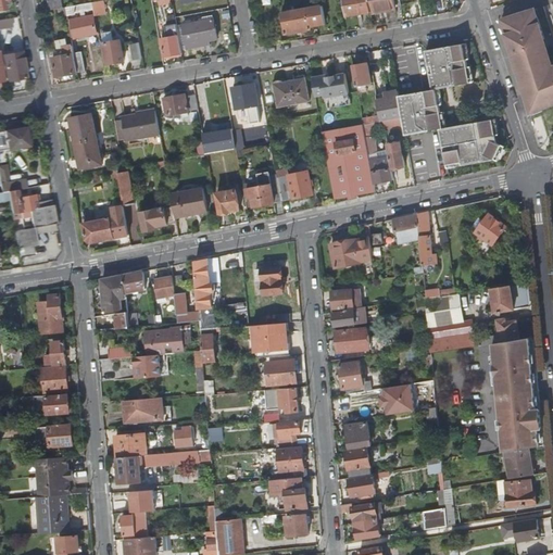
[(46,2),(48,12),(54,11),(61,9),(60,0),(46,2)]
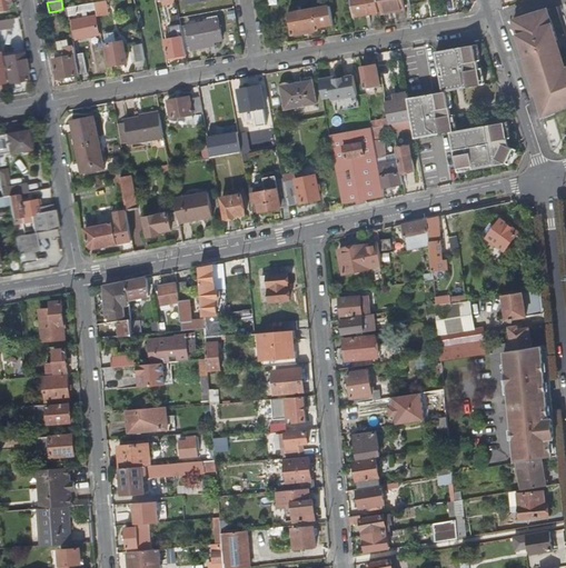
[(347,0),(353,18),(377,13),(375,3),(374,0),(347,0)]
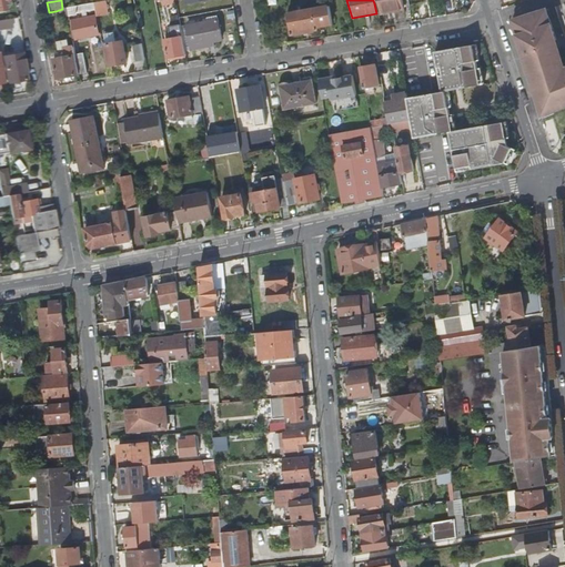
[(373,0),(374,3),(376,2),(379,12),(401,8),(399,0),(373,0)]
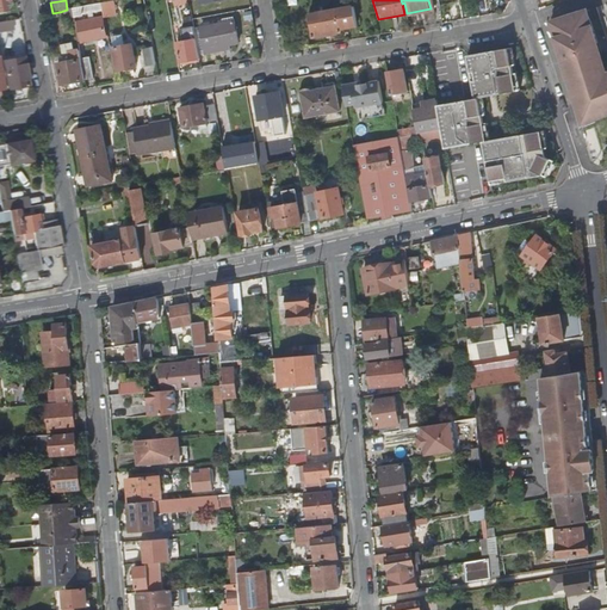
[(474,0),(477,17),(485,16),(482,0),(474,0)]
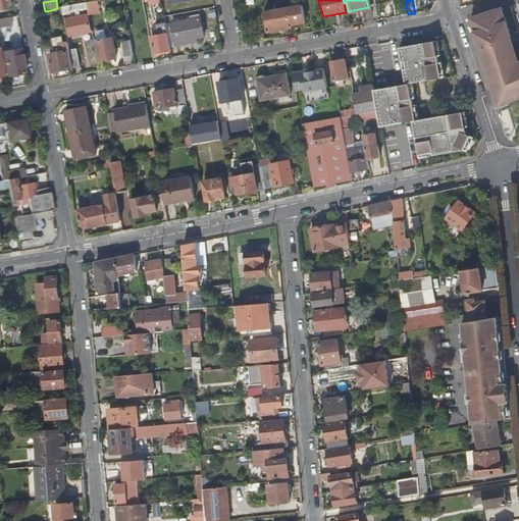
[(518,0),(509,3),(512,15),(518,13),(518,0)]
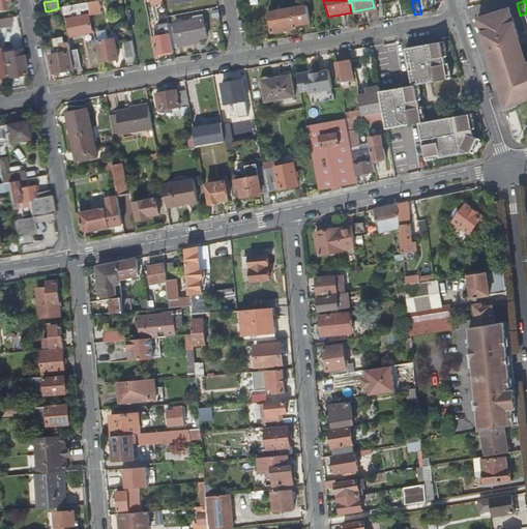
[(85,4),(88,17),(98,15),(95,2),(85,4)]
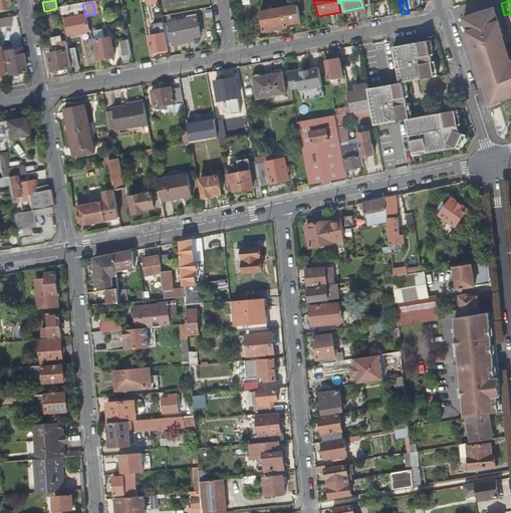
[(285,8),(258,13),(262,33),(285,27),(284,25),(298,22),(295,5),(285,8)]
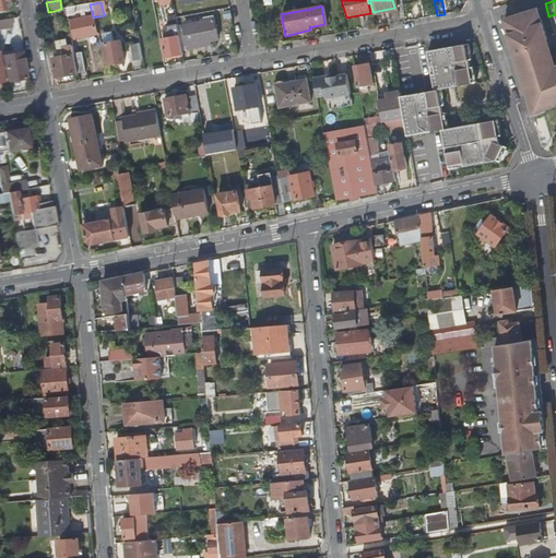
[(62,23),(66,22),(63,9),(61,9),(55,11),(57,20),(62,23)]
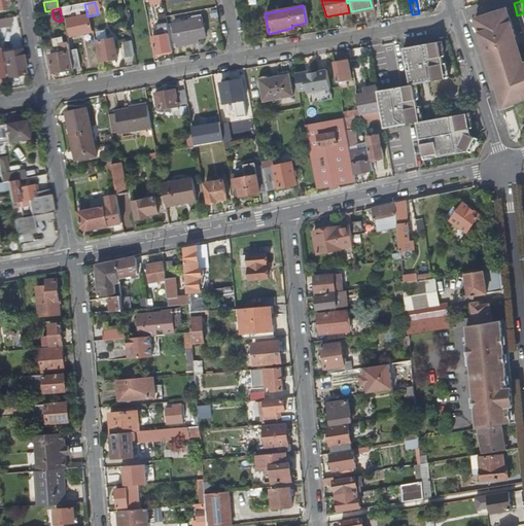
[(507,109),(523,102),(523,69),(523,70),(520,61),(514,45),(512,46),(509,39),(511,38),(513,38),(504,19),(502,20),(498,11),(475,22),(478,30),(475,31),(487,63),(496,84),(507,109)]
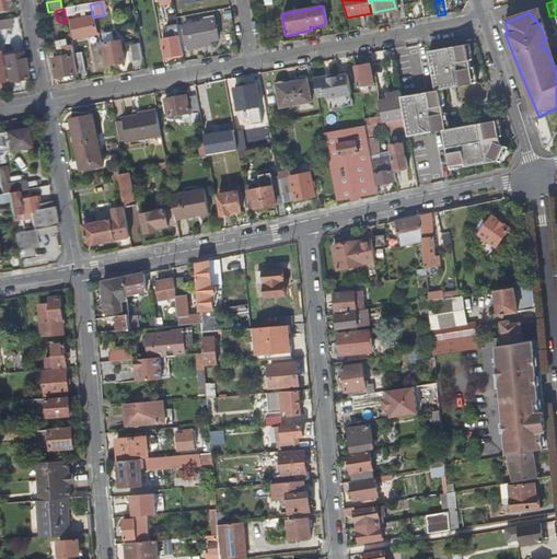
[(91,20),(69,23),(72,43),(94,38),(91,20)]
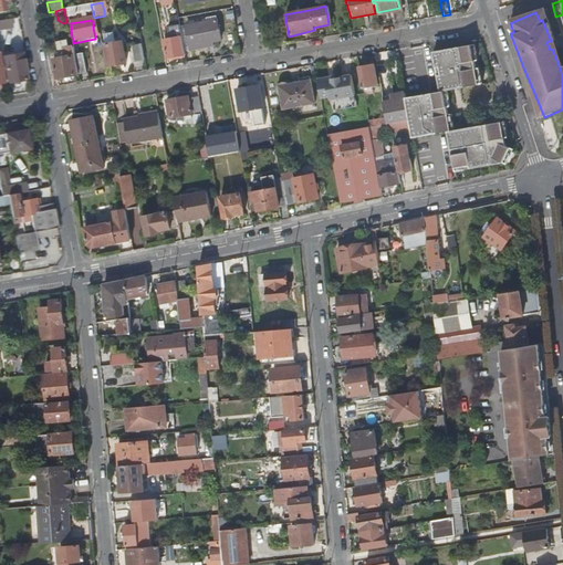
[(216,21),(186,27),(190,50),(211,45),(210,42),(219,40),(216,21)]
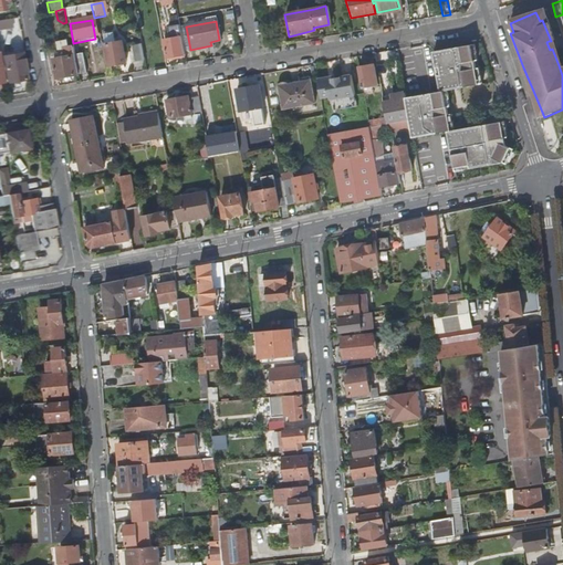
[(165,59),(184,55),(180,38),(162,41),(165,59)]
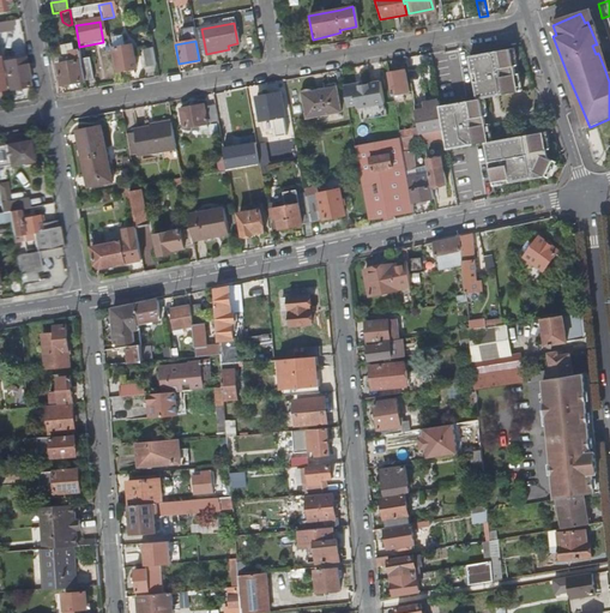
[(112,49),(115,72),(133,68),(130,46),(112,49)]
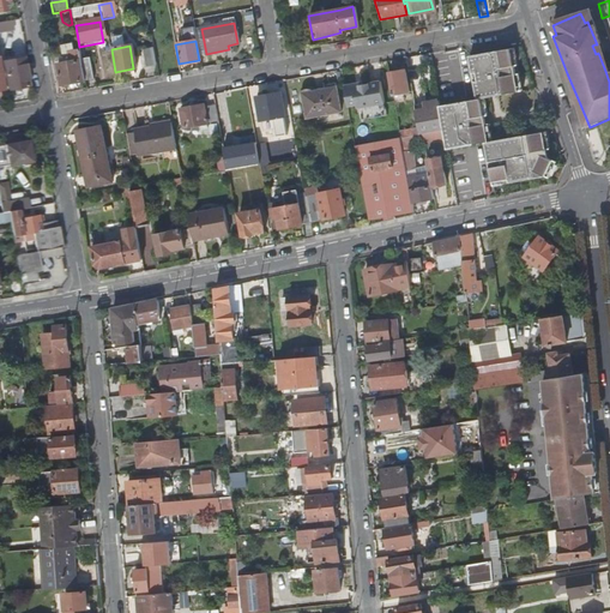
[(150,48),(140,49),(143,67),(153,65),(150,48)]
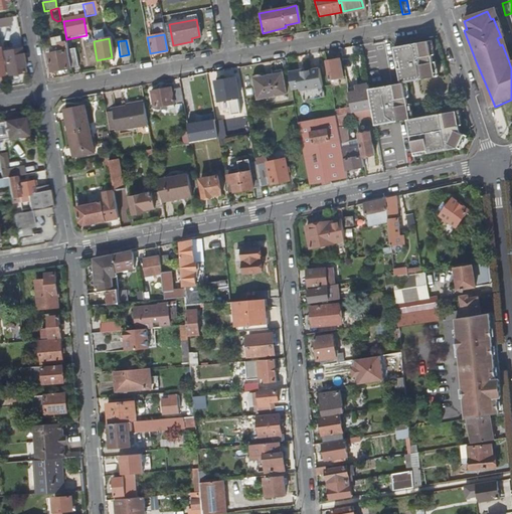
[(391,47),(398,82),(411,80),(433,76),(427,40),(391,47)]
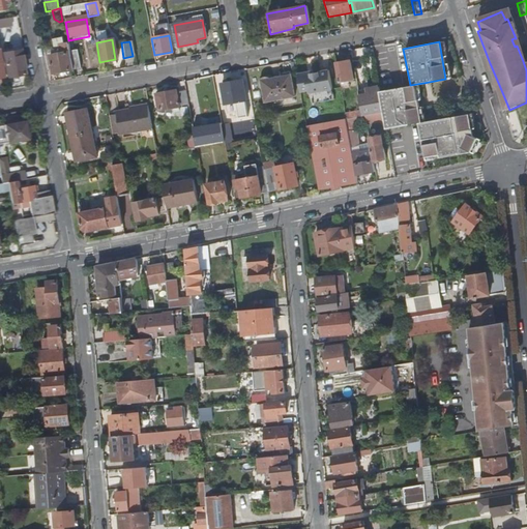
[(50,75),(71,71),(66,45),(52,48),(53,55),(47,56),(50,75)]
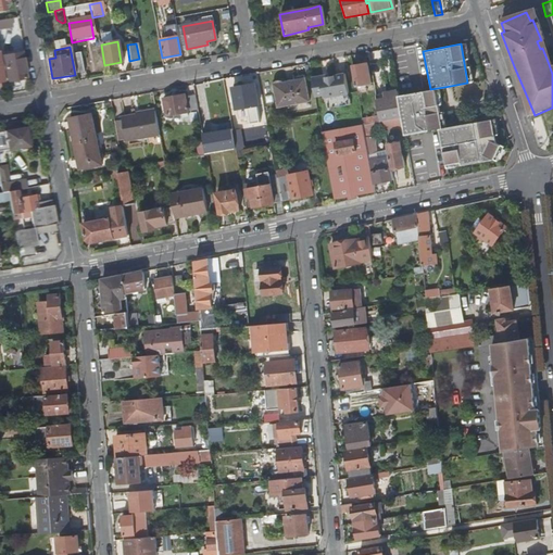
[(17,52),(0,55),(0,71),(2,83),(22,78),(17,52)]
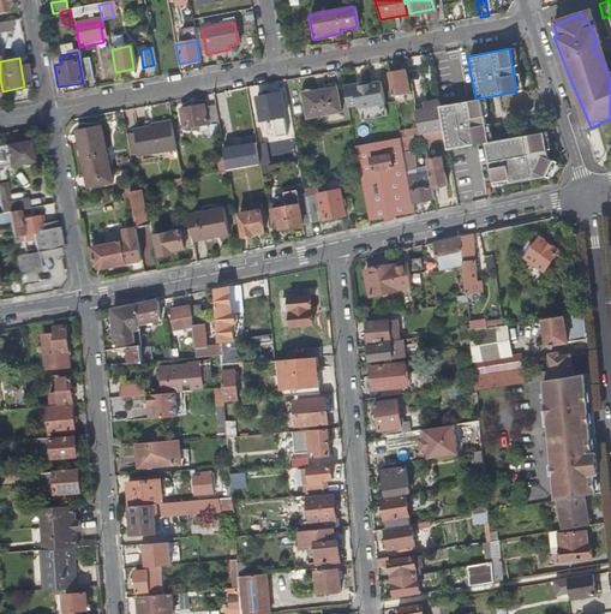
[(387,73),(390,96),(407,93),(402,71),(387,73)]
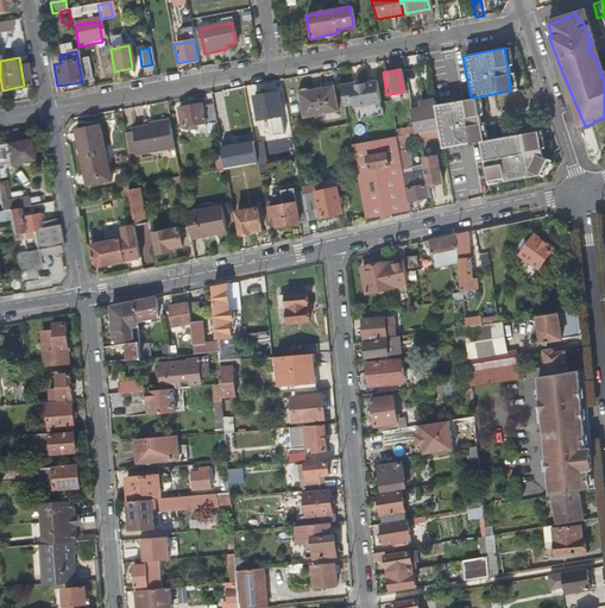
[(562,73),(561,73),(571,98),(573,98),(562,73)]
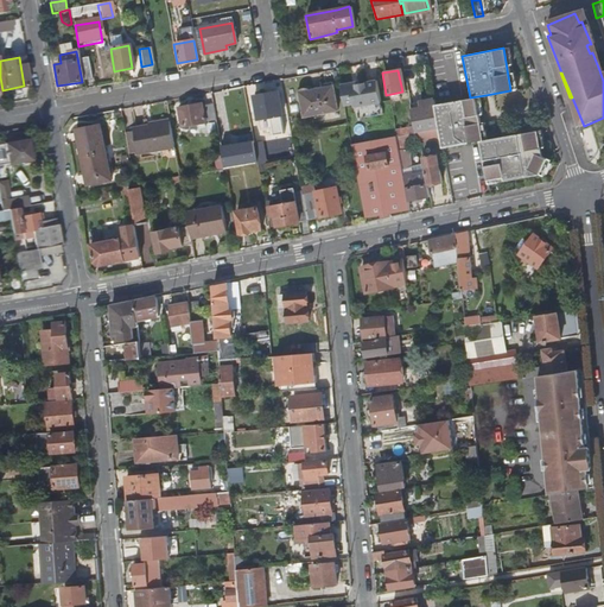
[(261,81),(262,90),(280,87),(278,77),(261,81)]
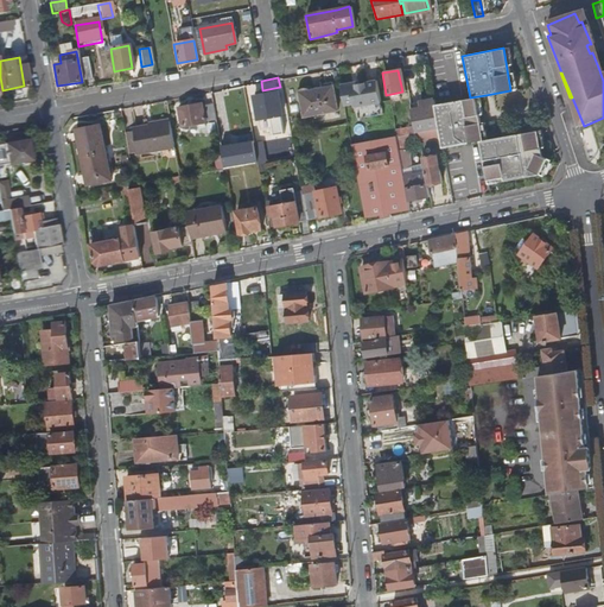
[(351,84),(338,87),(343,106),(351,105),(351,108),(379,103),(374,82),(355,86),(351,86),(351,84)]
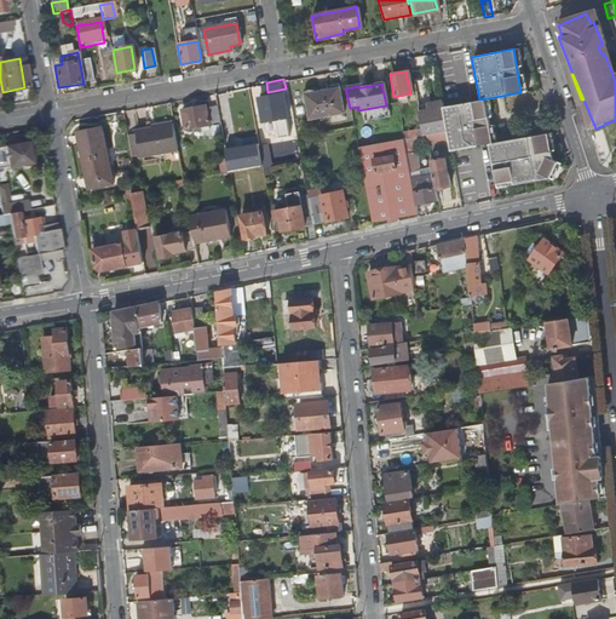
[(337,89),(303,96),(308,120),(341,114),(337,89)]
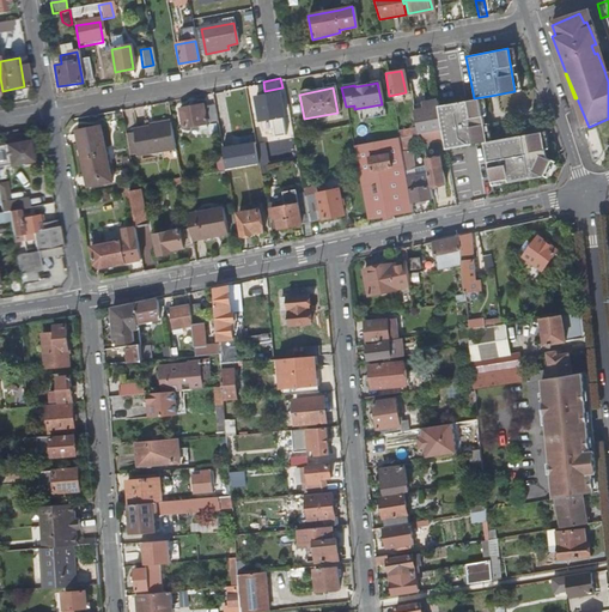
[(278,94),(254,98),(257,122),(282,117),(278,94)]
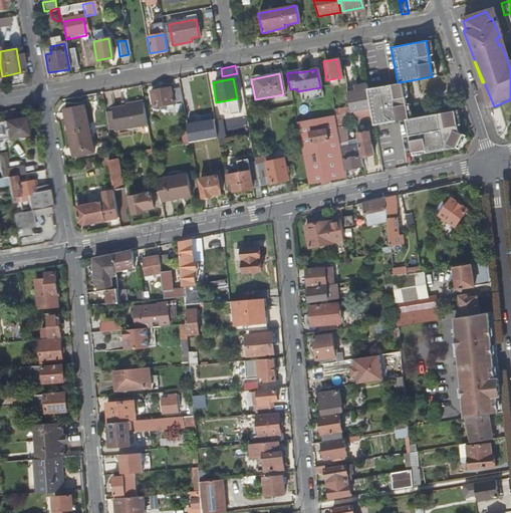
[(366,89),(366,90),(402,83),(409,82),(411,81),(411,80),(398,82),(366,89)]
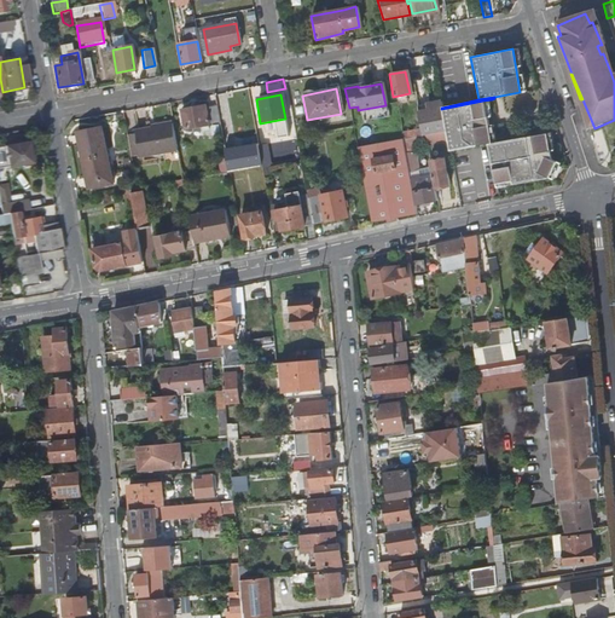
[(441,109),(444,121),(446,133),(448,151),(487,144),(492,143),(483,100),(441,109)]
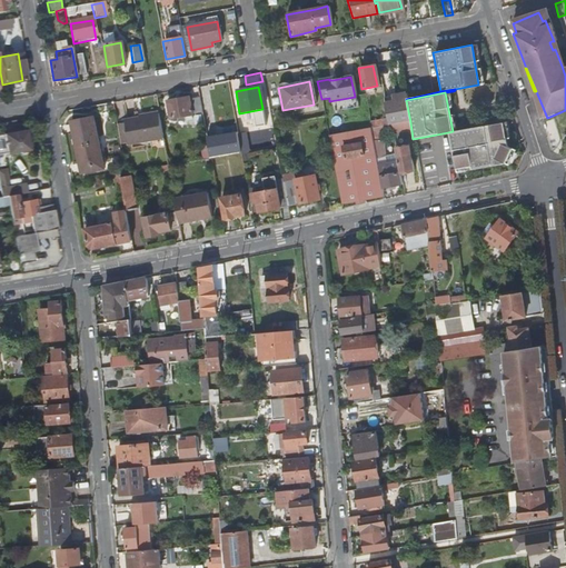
[(186,98),(165,102),(168,122),(190,119),(186,98)]
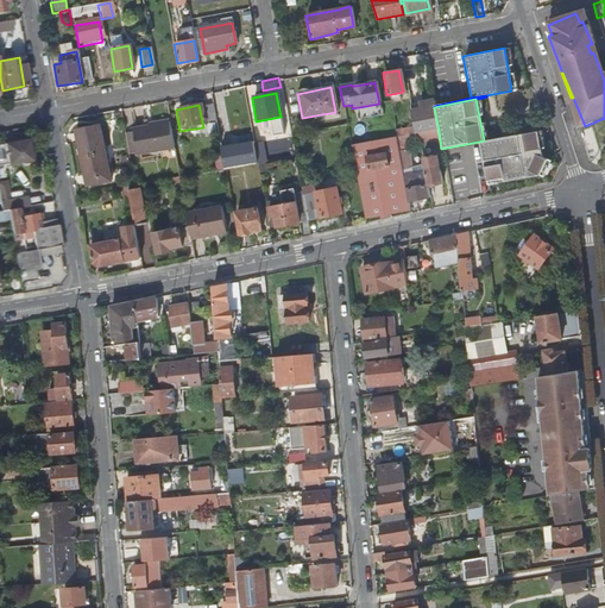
[(430,119),(413,124),(414,129),(415,136),(416,136),(439,131),(436,119),(430,119)]
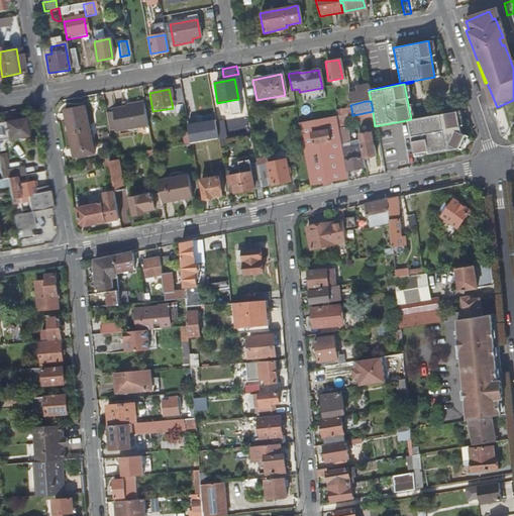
[(111,109),(112,112),(115,130),(116,133),(134,129),(135,137),(148,134),(142,103),(111,109)]
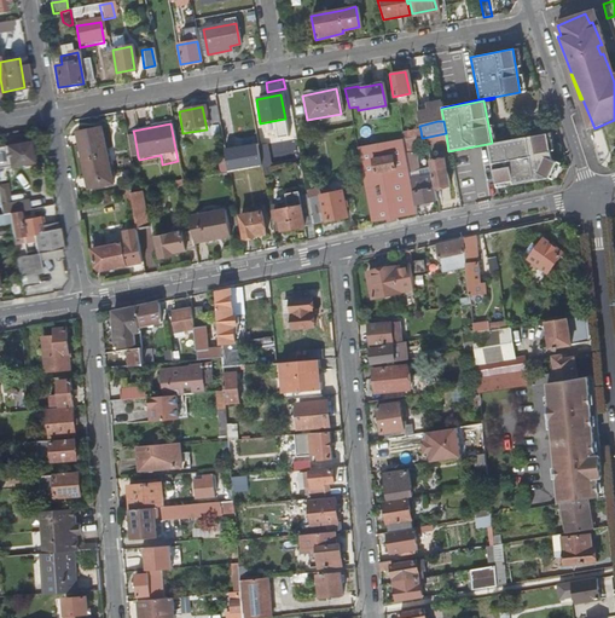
[(76,133),(81,161),(105,156),(100,128),(76,133)]
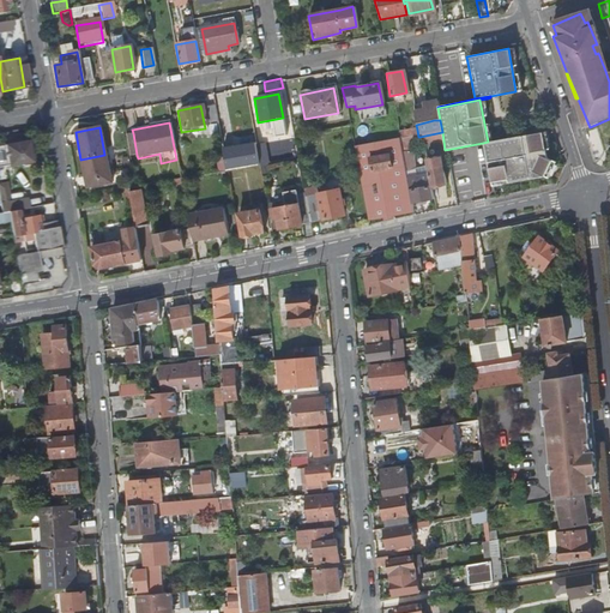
[(397,134),(398,140),(418,137),(417,130),(397,134)]
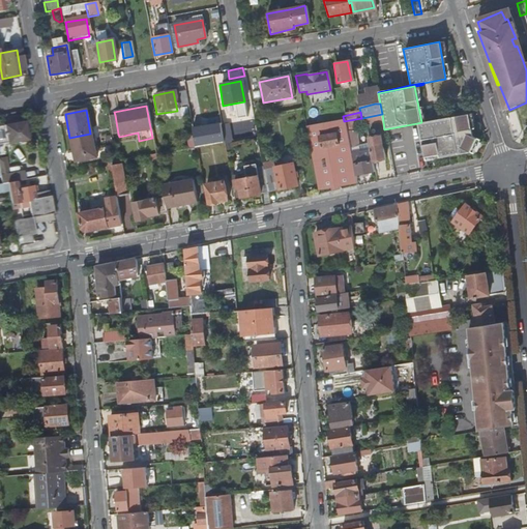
[(468,113),(429,120),(437,158),(471,151),(473,153),(479,139),(472,135),(468,113)]
